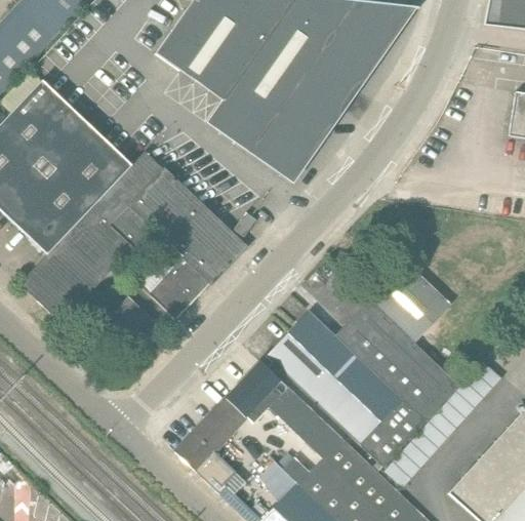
[(0,93),(85,0),(17,0),(0,19),(0,93)]
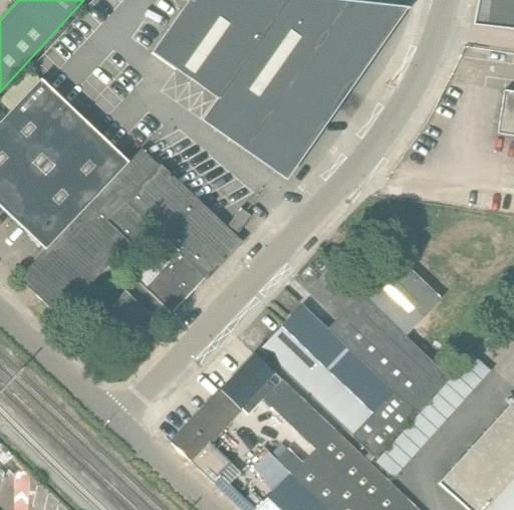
[(204,118),(275,168),(286,176),(405,7),(409,7),(410,6),(357,0),(187,0),(152,50),(219,97),(204,118)]
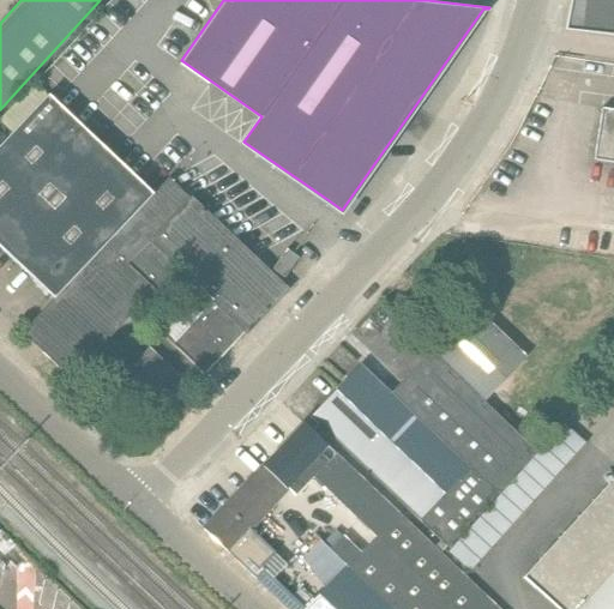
[(569,0),(564,26),(613,32),(613,0),(569,0)]
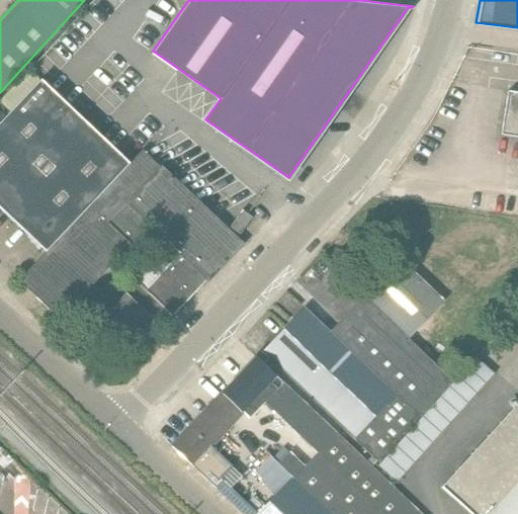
[(0,120),(0,205),(46,250),(130,161),(40,77),(0,120)]
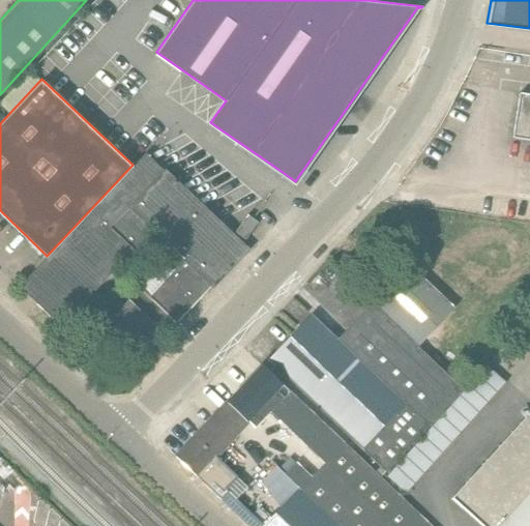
[(529,92),(520,91),(513,135),(529,137),(529,92)]
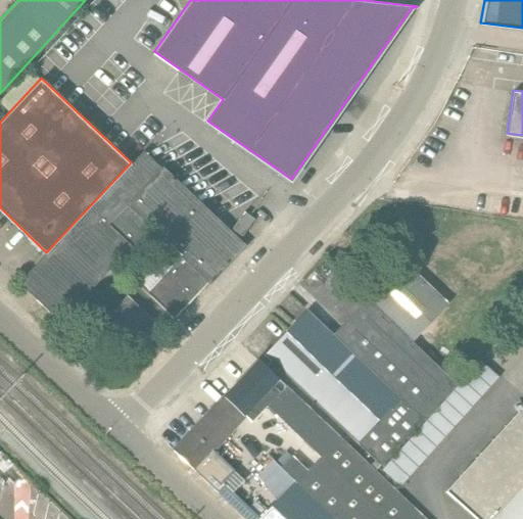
[(215,216),(163,164),(161,166),(143,149),(131,162),(46,252),(19,281),(61,320),(121,256),(143,278),(181,312),(245,244),(215,216)]
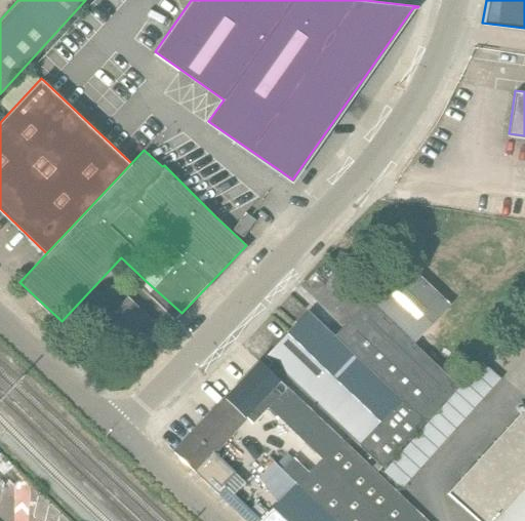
[(233,228),(244,236),(256,218),(245,210),(233,228)]
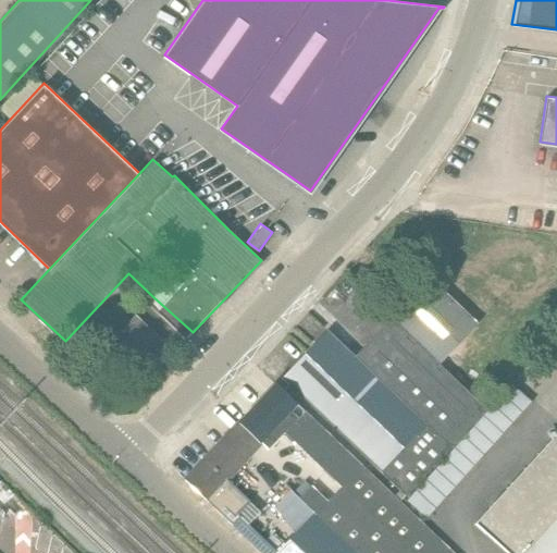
[(440,361),(477,322),(419,267),(382,305),(392,315),(440,361)]
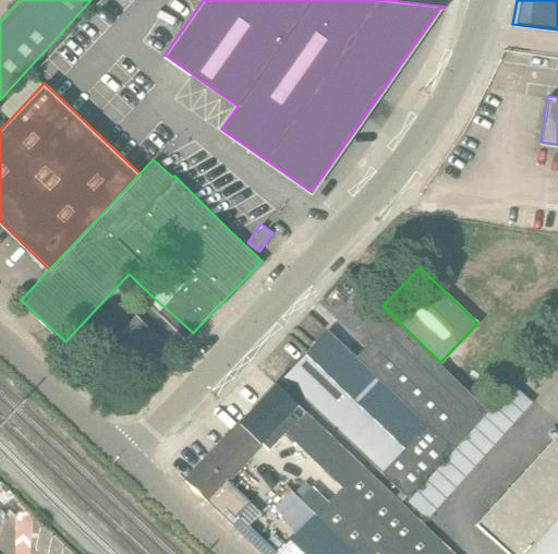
[(141,369),(165,344),(164,344),(177,329),(187,339),(193,333),(153,297),(111,341),(116,346),(112,348),(123,358),(125,354),(141,369)]
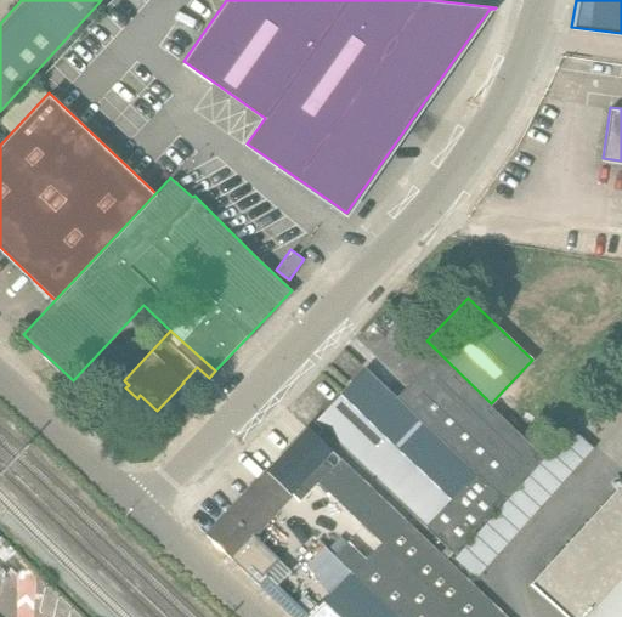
[(441,550),(446,556),(452,550),(453,550),(543,454),(491,405),(491,403),(437,351),(396,395),(366,366),(315,419),(446,544),(441,550)]
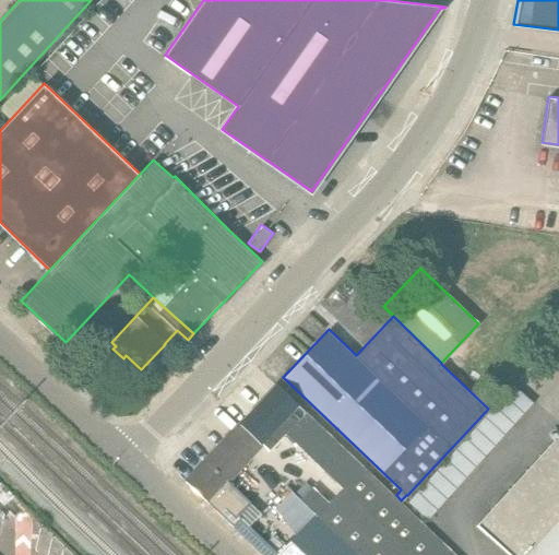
[(458,554),(401,500),(396,495),(277,384),(232,433),(254,453),(264,444),(269,448),(285,432),(336,481),(332,485),(337,492),(328,503),(312,488),(308,493),(292,477),(286,484),(316,512),(361,554),(458,554)]
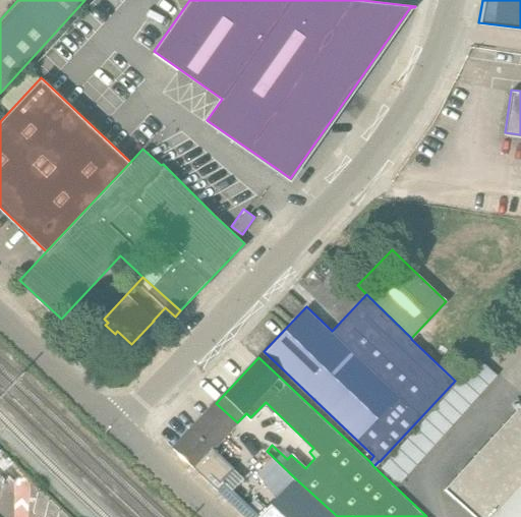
[(520,516),(520,402),(441,493),(467,516),(520,516)]
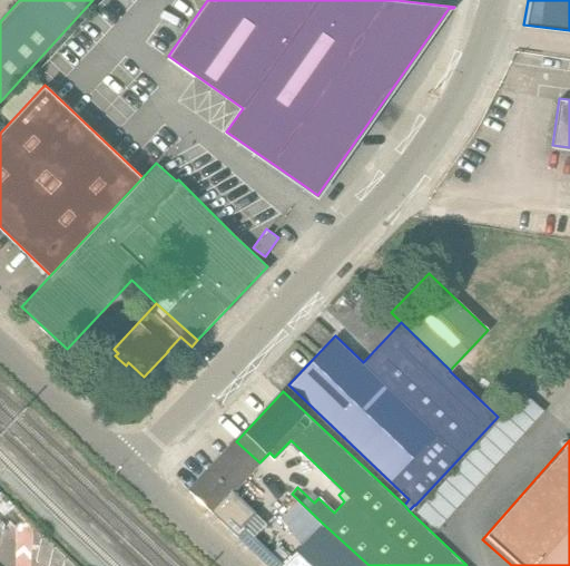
[(189,489),(271,565),(279,565),(284,563),(254,534),(266,521),(255,511),(255,510),(234,490),(259,462),(236,441),(189,489)]
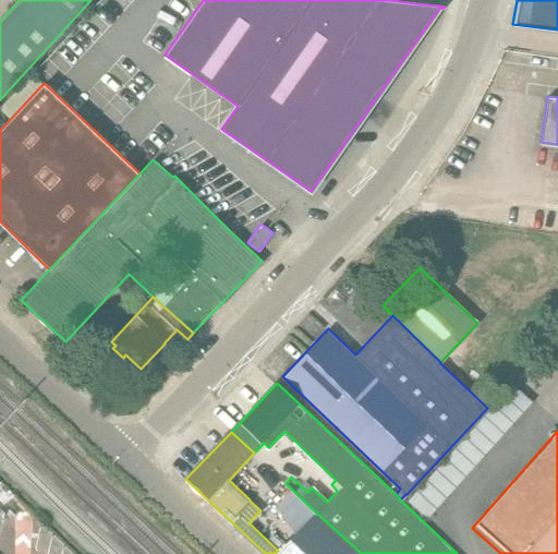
[(278,551),(274,553),(361,553),(315,512),(278,551)]
